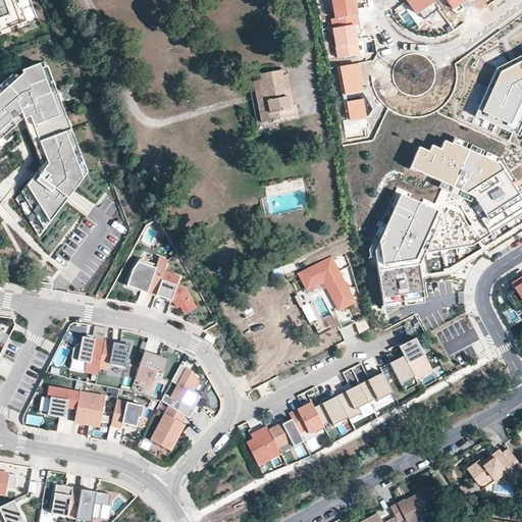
[(29,0),(0,0),(0,29),(35,15),(29,0)]
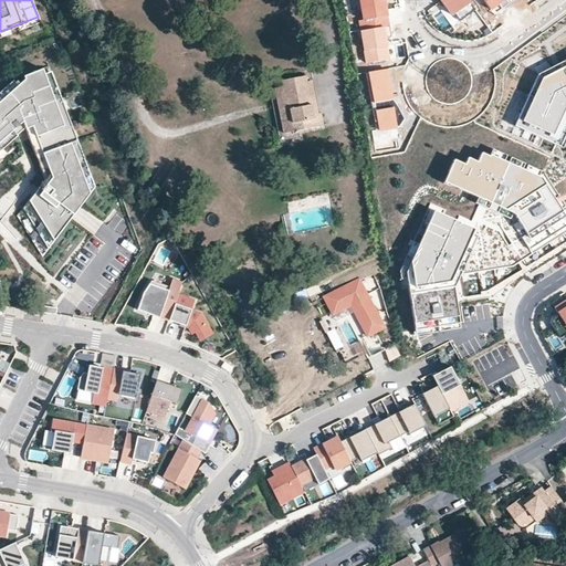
[(359,20),(362,30),(388,25),(384,0),(359,0),(364,19),(359,20)]
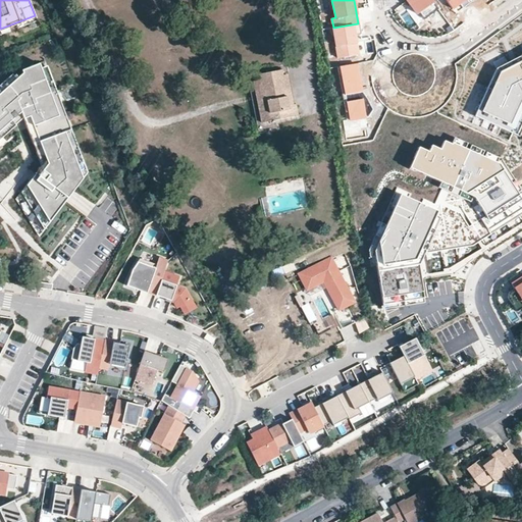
[(438,8),(432,0),(407,0),(417,13),(419,12),(424,18),(438,8)]
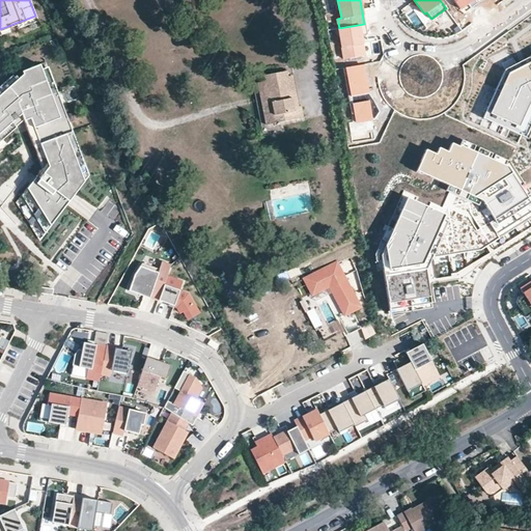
[(472,0),(453,0),(460,9),(472,0)]
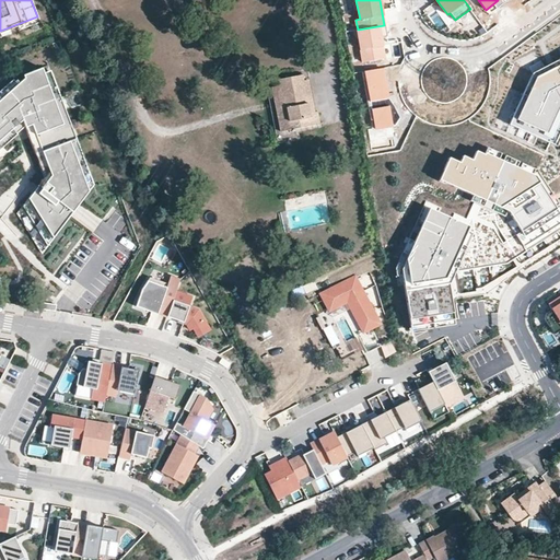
[(503,3),(500,0),(498,0),(486,10),(489,14),(503,3)]
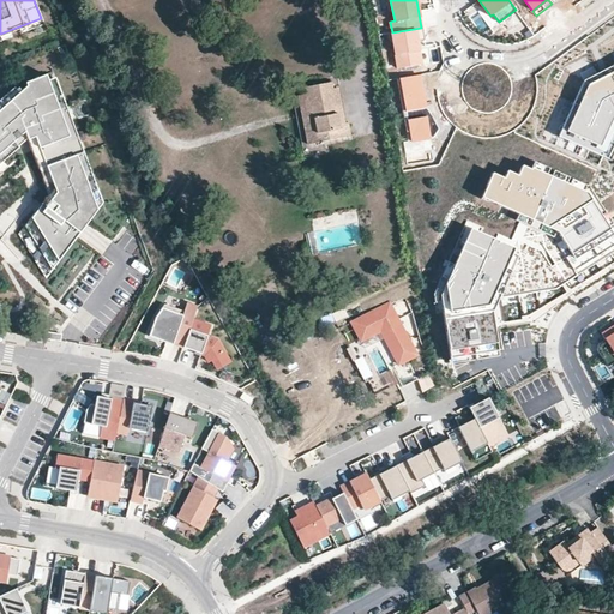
[(422,26),(392,32),(397,67),(421,64),(417,40),(425,38),(422,26)]
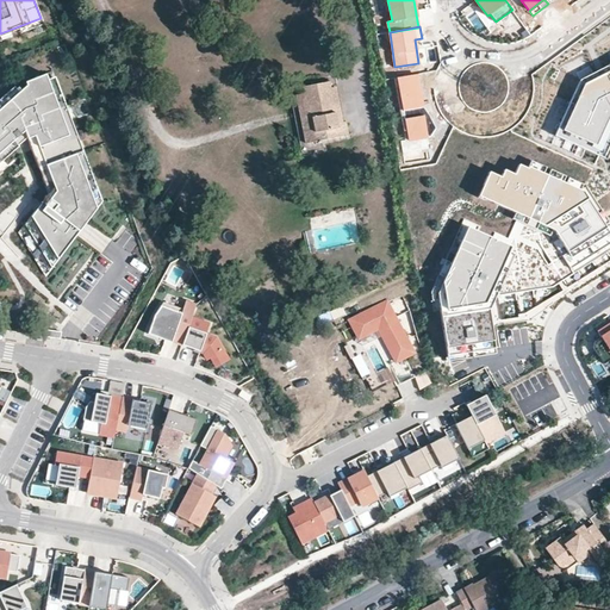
[(609,58),(579,73),(549,132),(601,155),(609,131),(609,118),(607,118),(609,111),(609,110),(609,58)]
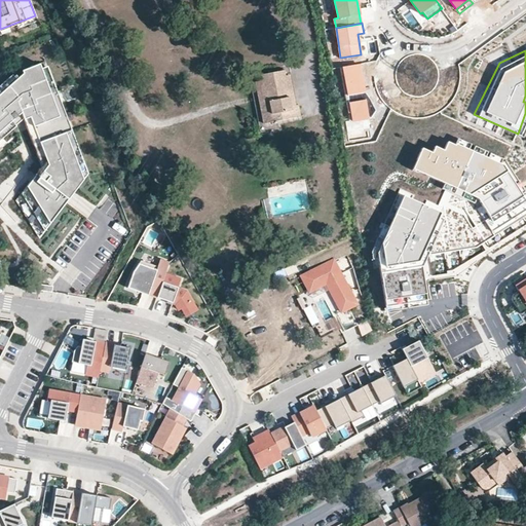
[(369,118),(360,63),(342,66),(351,121),(369,118)]
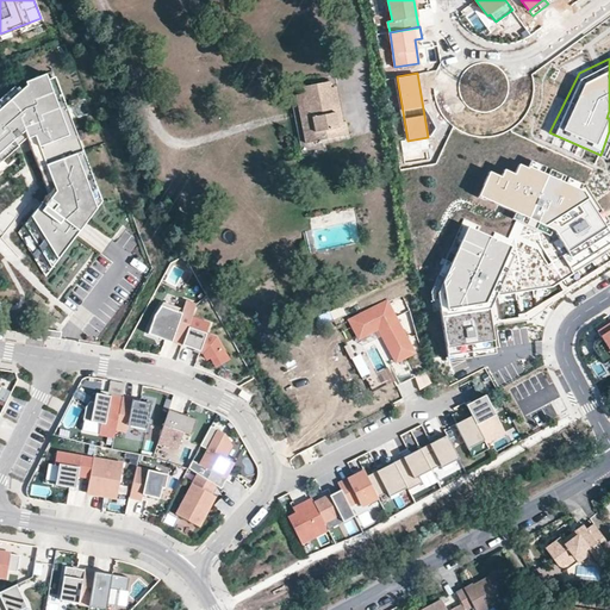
[(0,173),(7,167),(2,162),(19,147),(18,145),(27,137),(49,194),(19,232),(45,275),(101,203),(70,119),(64,122),(47,75),(24,83),(25,87),(22,91),(19,88),(17,91),(14,88),(0,100),(0,173)]
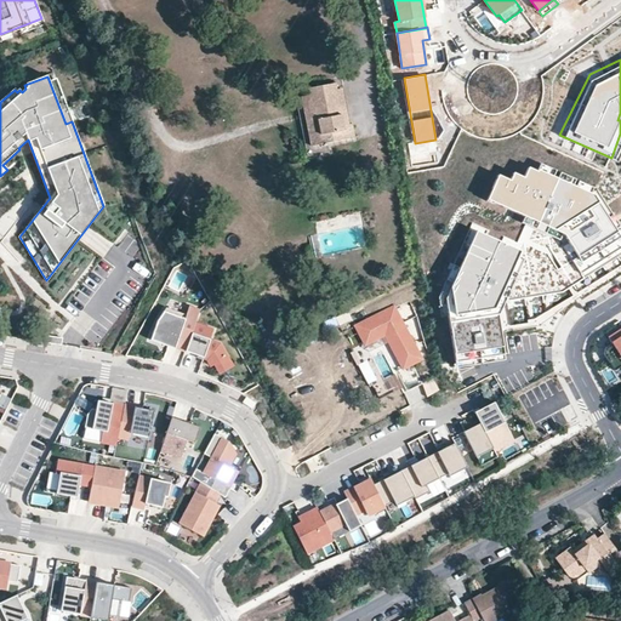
[(326,143),(352,138),(349,124),(346,125),(339,83),(303,90),(305,96),(314,146),(326,143)]
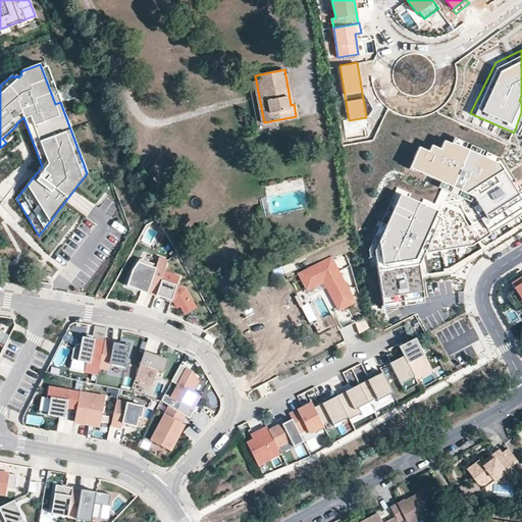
[(276,128),(274,120),(264,122),(256,81),(248,82),(257,132),(276,128)]
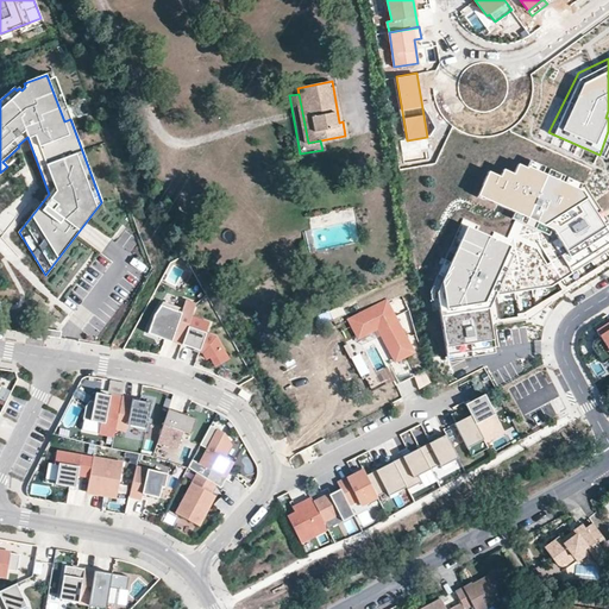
[(483,187),(489,184),(484,170),(478,173),(483,187)]
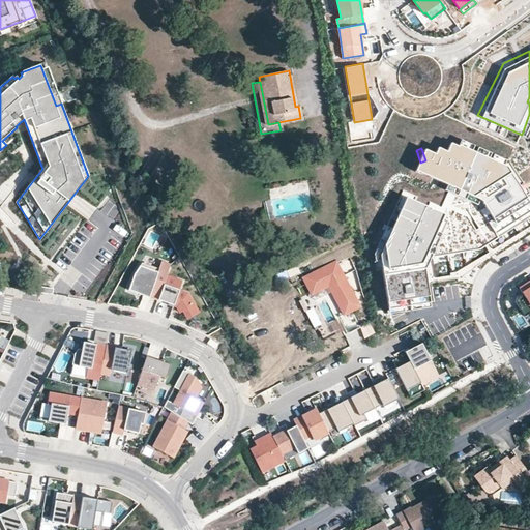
[(441,210),(405,194),(378,245),(389,314),(432,307),(423,259),(479,249),(487,242),(529,213),(529,190),(508,159),(501,163),(461,149),(458,158),(447,154),(441,162),(431,156),(421,179),(450,190),(441,210)]
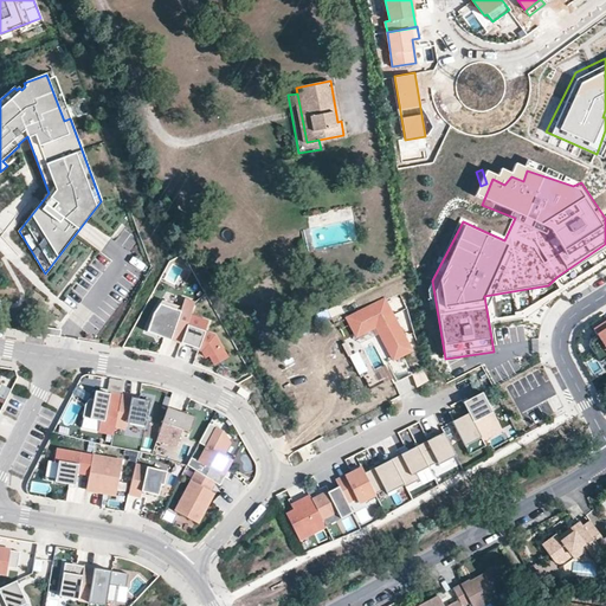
[(304,252),(314,250),(309,227),(300,230),(304,252)]
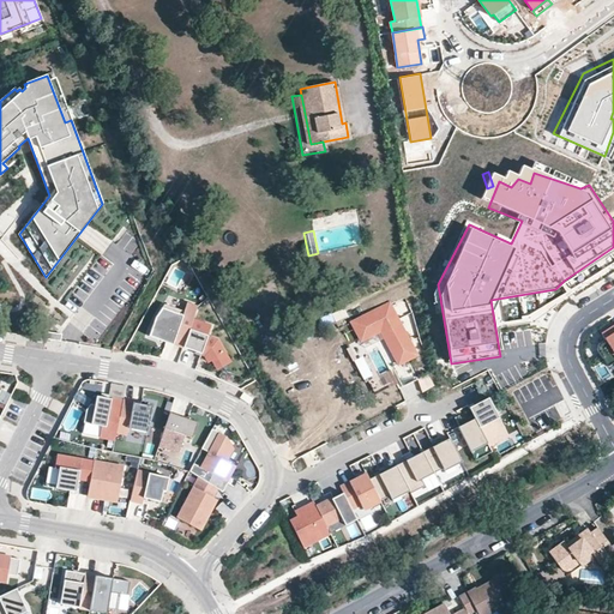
[(91,234),(86,240),(102,253),(113,241),(104,235),(98,241),(91,234)]
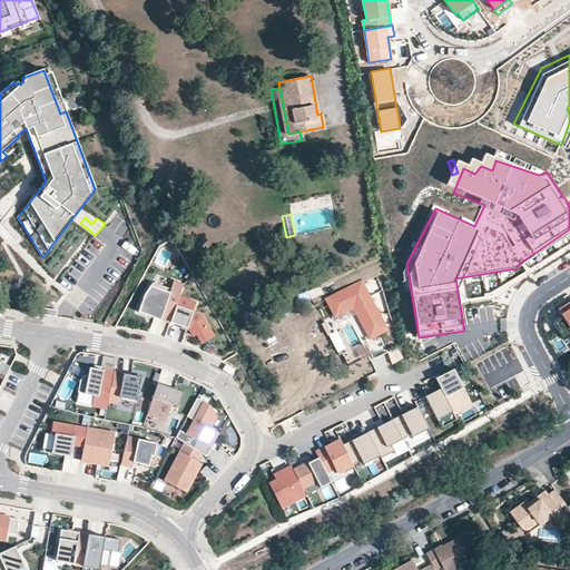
[(160,320),(160,318),(170,322),(176,305),(179,296),(184,285),(174,282),(172,288),(153,283),(143,298),(138,312),(160,320)]
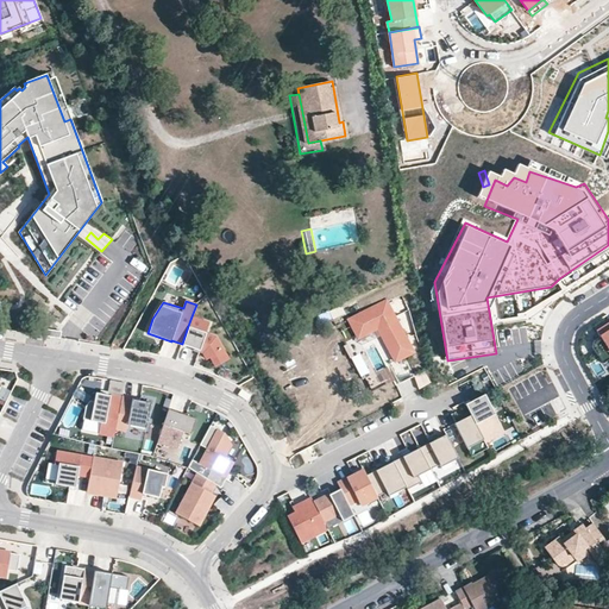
[(387,301),(347,320),(358,340),(377,331),(394,363),(397,362),(399,363),(405,359),(415,355),(387,301)]
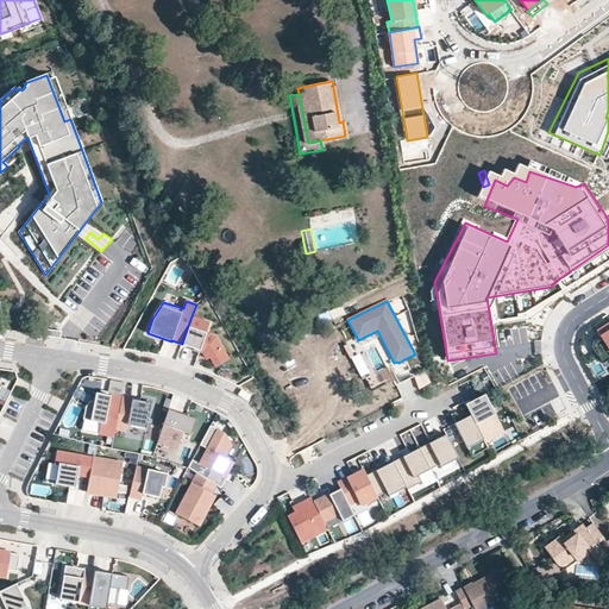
[(209,324),(195,319),(193,327),(188,326),(182,344),(207,353),(211,358),(213,356),(224,349),(215,337),(206,333),(209,324)]
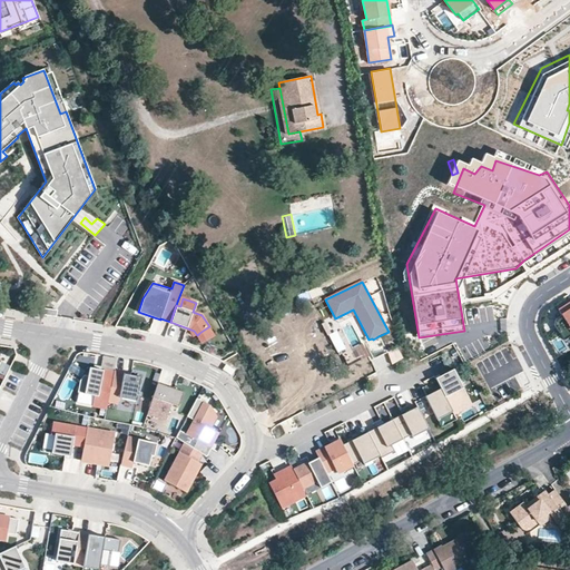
[(554,324),(559,333),(569,326),(569,328),(569,302),(558,310),(561,315),(556,318),(554,324)]
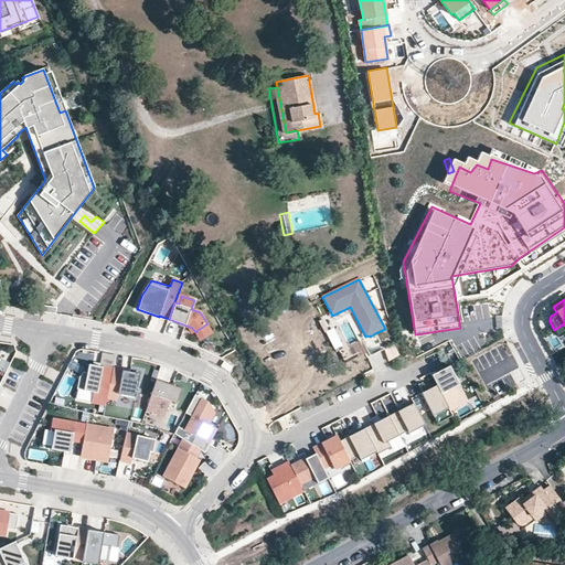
[(466,306),(467,323),(489,321),(488,304),(466,306)]
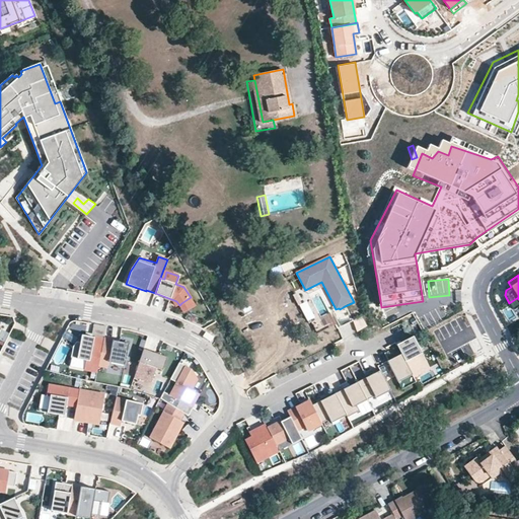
[(196,304),(191,297),(181,303),(187,310),(196,304)]
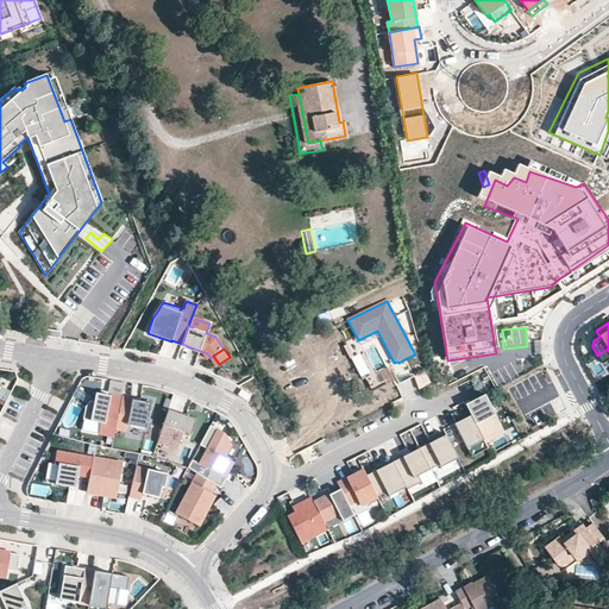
[(602,363),(608,358),(608,351),(608,349),(597,356),(602,363)]
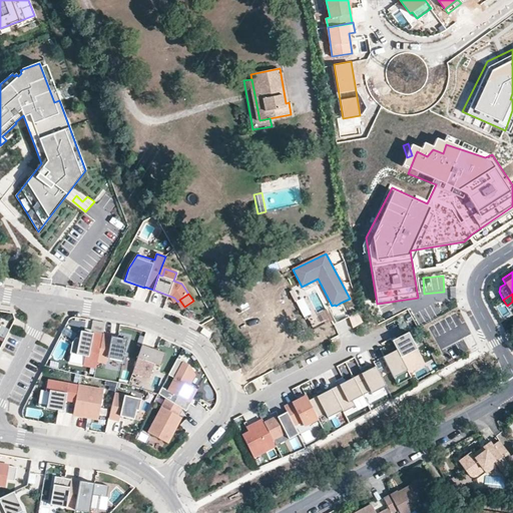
[(349,319),(341,303),(336,306),(335,305),(332,306),(329,308),(337,325),(349,319)]
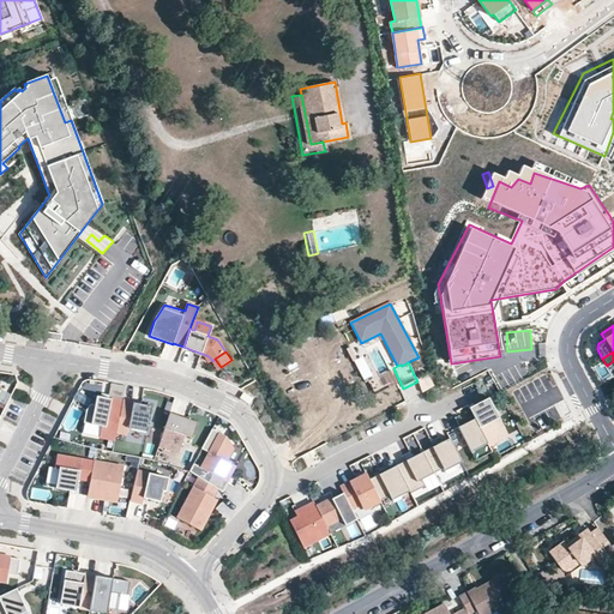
[(417,379),(422,392),(434,387),(429,374),(417,379)]
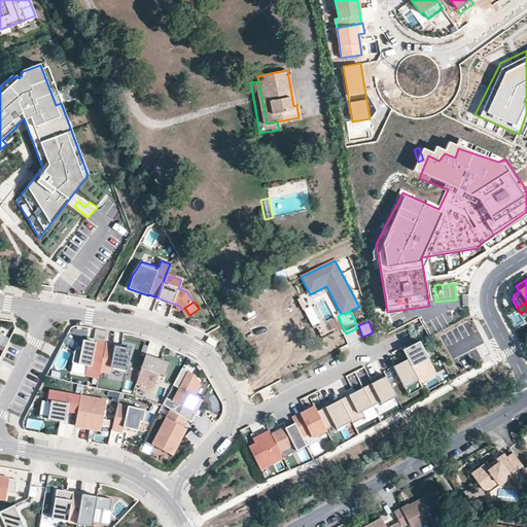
[(483,359),(467,323),(442,334),(457,371),(483,359)]
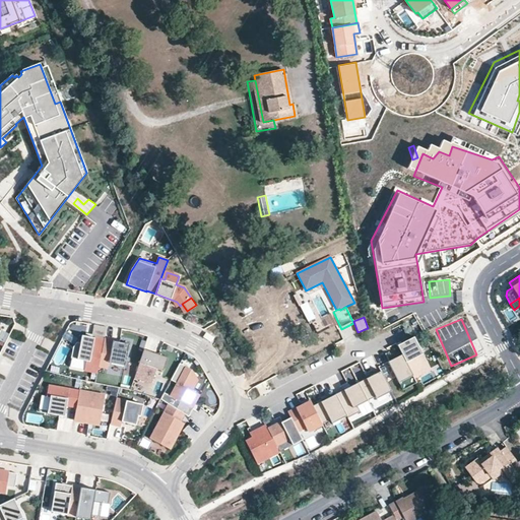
[(93,334),(103,337),(106,328),(95,325),(93,334)]
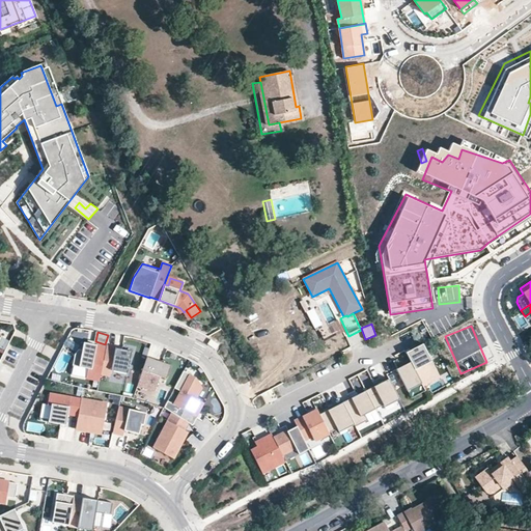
[(212,340),(207,345),(216,351),(220,345),(212,340)]
